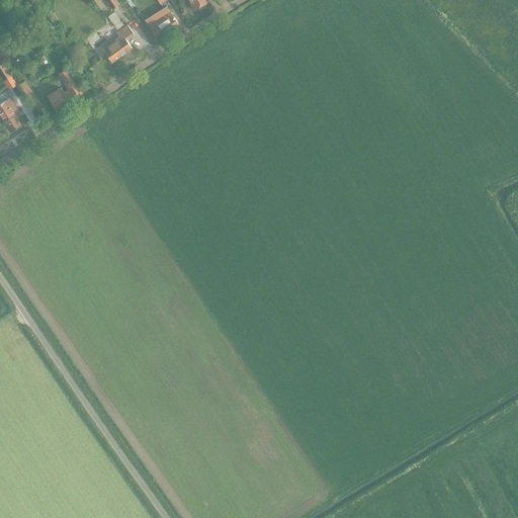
[(105,0),(111,9),(118,4),(115,0),(105,0)]
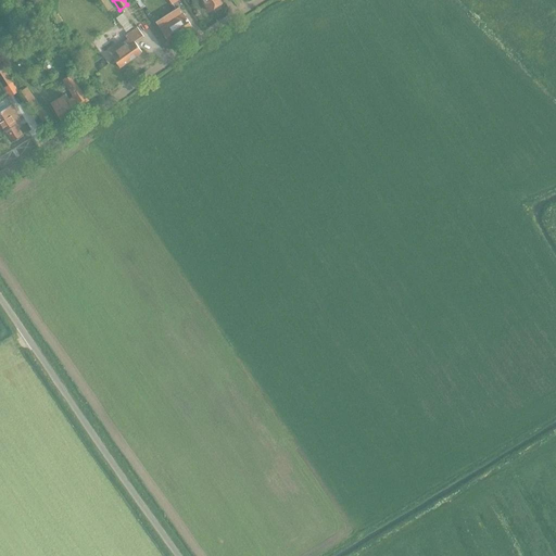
[(166,21),(158,25),(162,32),(168,41),(192,26),(182,13),(179,7),(181,5),(177,0),(169,0),(176,9),(163,16),(166,21)]
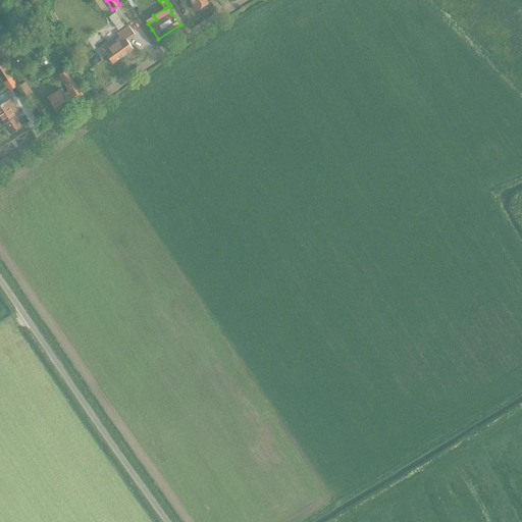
[(206,0),(189,0),(196,10),(208,3),(206,0)]
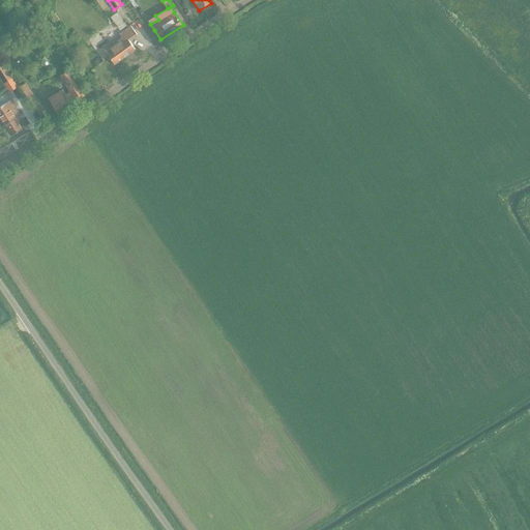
[(55,12),(51,15),(55,22),(59,19),(55,12)]
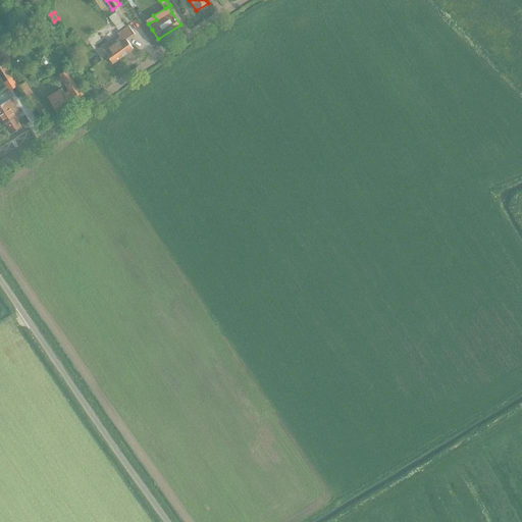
[(102,49),(112,62),(133,48),(126,40),(135,34),(128,25),(117,33),(119,37),(102,49)]
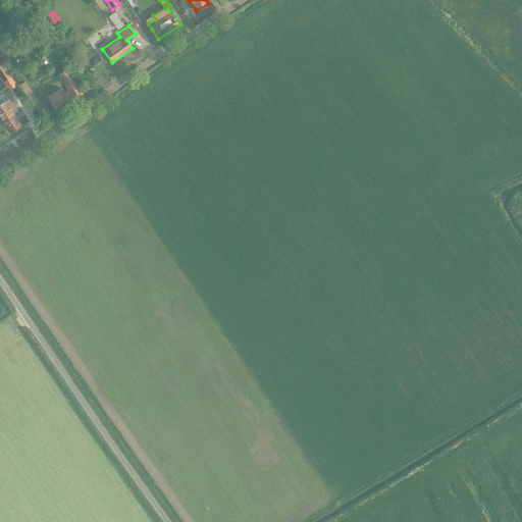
[(0,63),(0,75),(3,82),(11,76),(2,62),(0,63)]
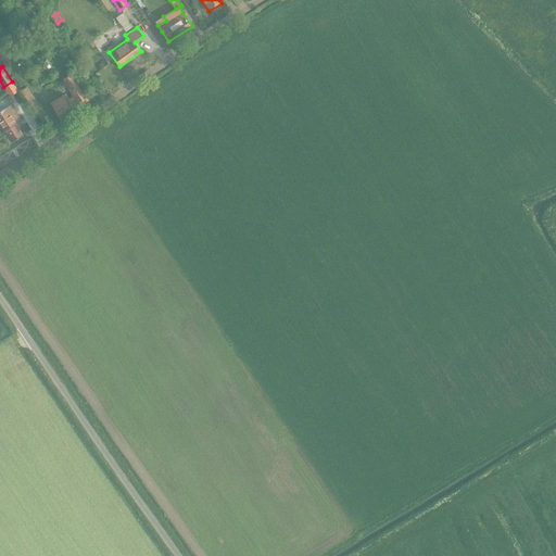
[(59,96),(46,103),(57,119),(78,106),(77,104),(83,101),(78,93),(80,92),(67,73),(59,79),(70,98),(63,102),(59,96)]
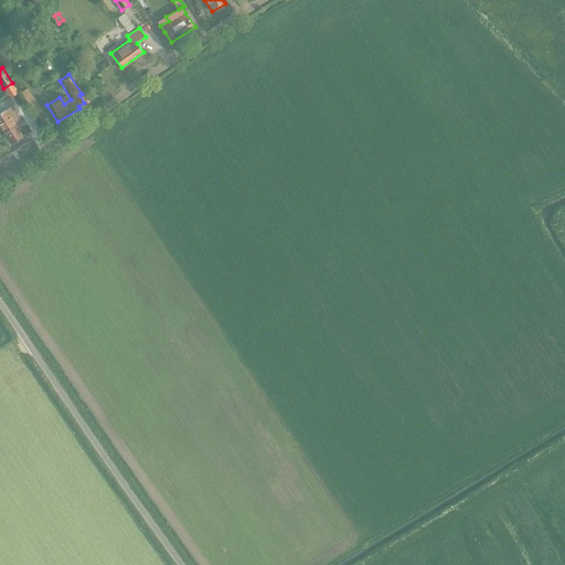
[(21,93),(27,100),(41,124),(48,119),(32,97),(27,88),(21,93)]
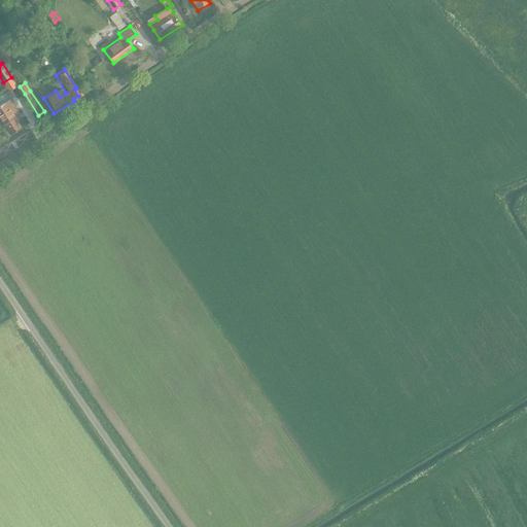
[(103,85),(106,94),(114,90),(111,82),(103,85)]
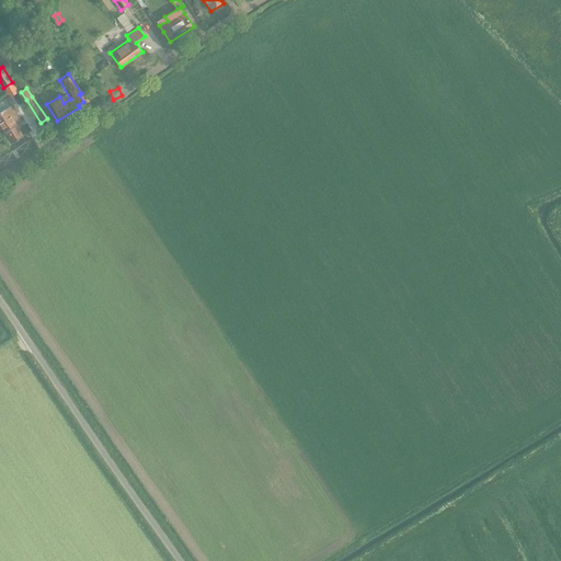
[(19,124),(21,122),(11,105),(0,112),(0,127),(3,133),(4,132),(12,144),(23,136),(19,128),(21,127),(19,124)]
